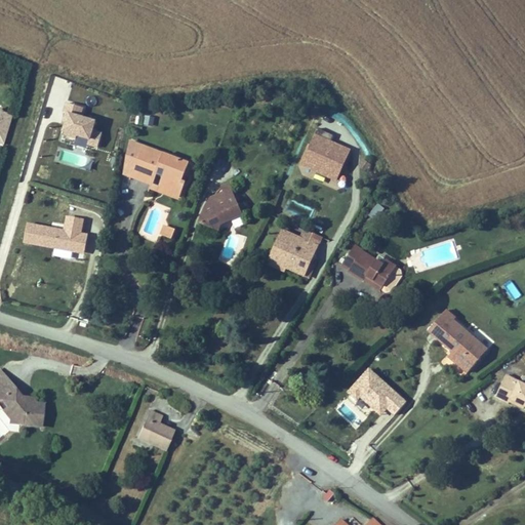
[(99,147),(104,132),(95,130),(98,122),(82,117),(85,109),(68,103),(64,117),(69,119),(65,133),(91,142),(90,144),(99,147)]
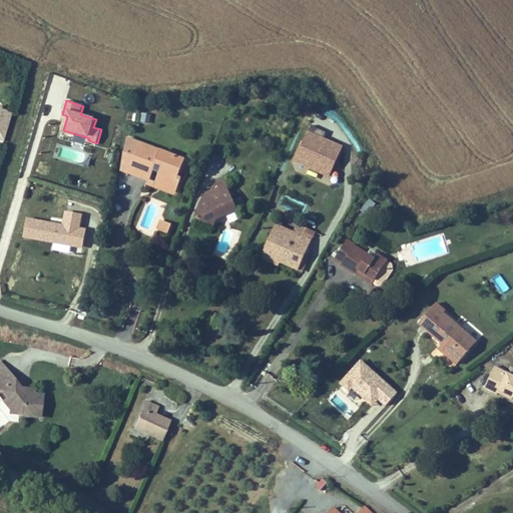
[(150,123),(151,114),(141,113),(140,122),(150,123)]
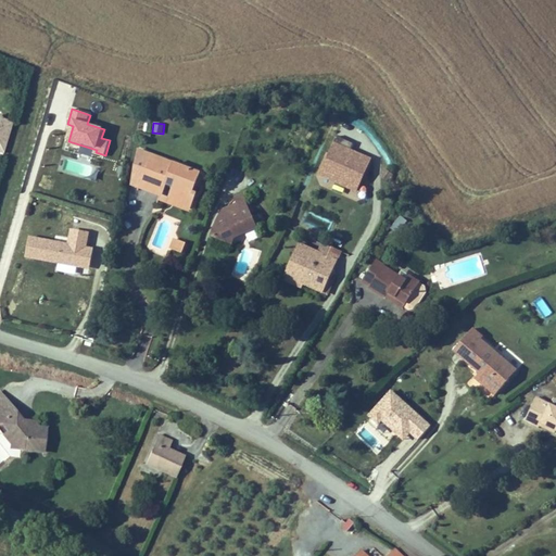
[(337,136),(333,142),(352,150),(354,143),(337,136)]
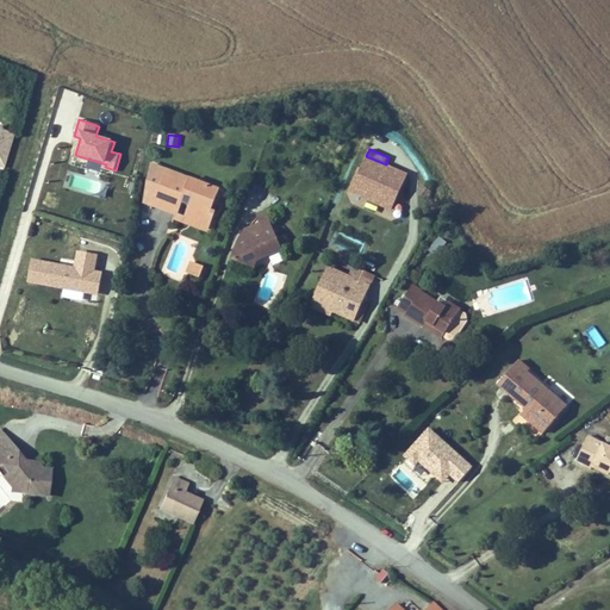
[(386,165),(366,156),(350,193),(393,211),(409,174),(386,165)]
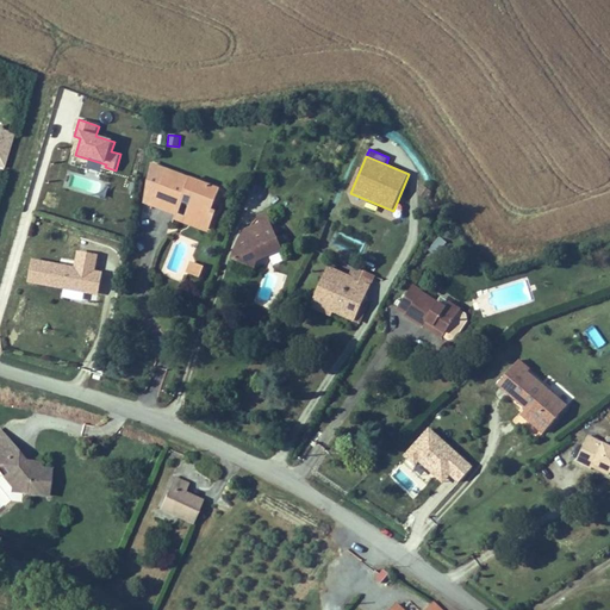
[(153,165),(151,170),(184,182),(186,178),(153,165)]
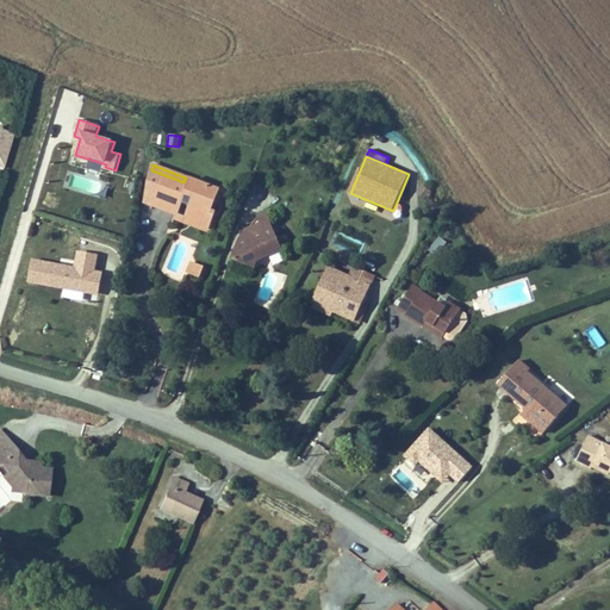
[(181,200),(191,204),(186,217),(212,226),(217,215),(212,212),(221,191),(186,178),(184,182),(151,170),(148,197),(178,209),(181,200)]
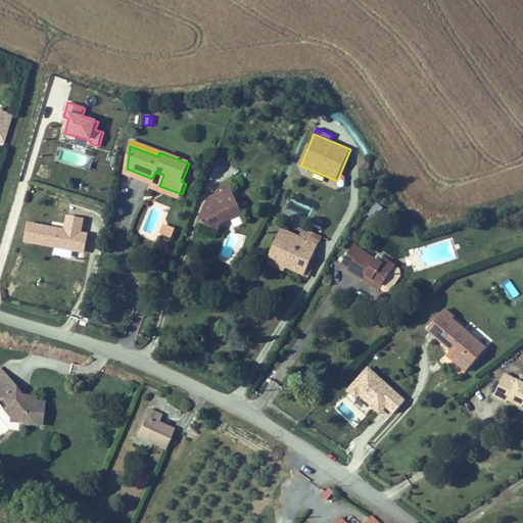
[(155,172),(152,179),(127,169),(126,175),(150,184),(149,188),(180,199),(182,194),(159,186),(163,175),(155,172)]
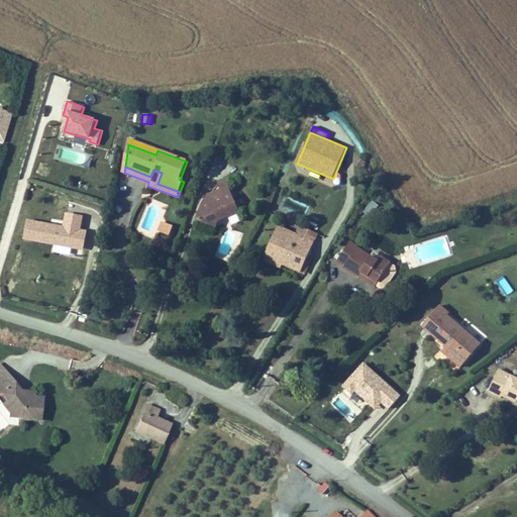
[(219,221),(240,212),(226,180),(217,183),(220,190),(207,195),(198,220),(216,227),(219,221)]
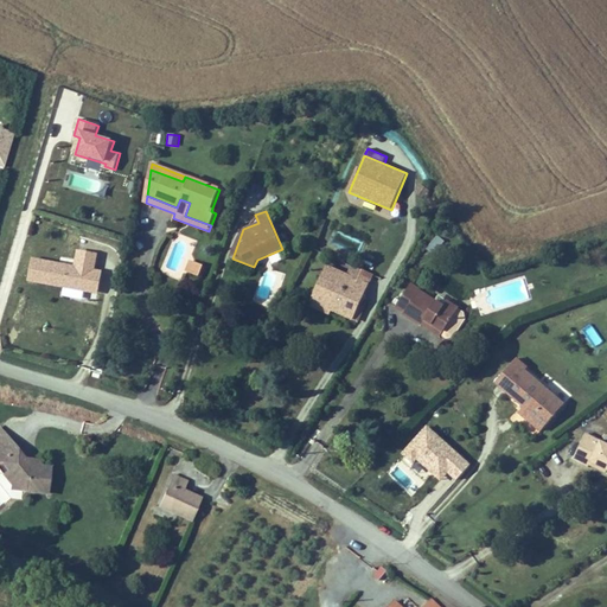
[(30,282),(98,295),(103,272),(96,270),(100,254),(78,250),(75,266),(33,259),(30,282)]
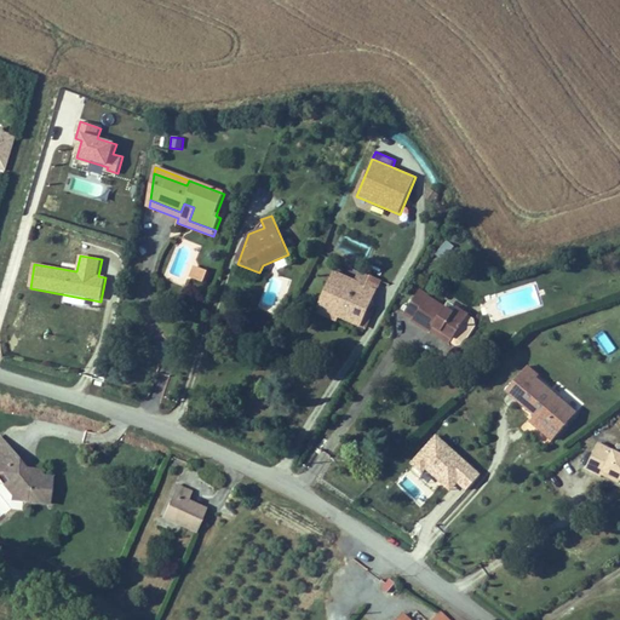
[(286,257),(275,260),(277,269),(288,265),(286,257)]
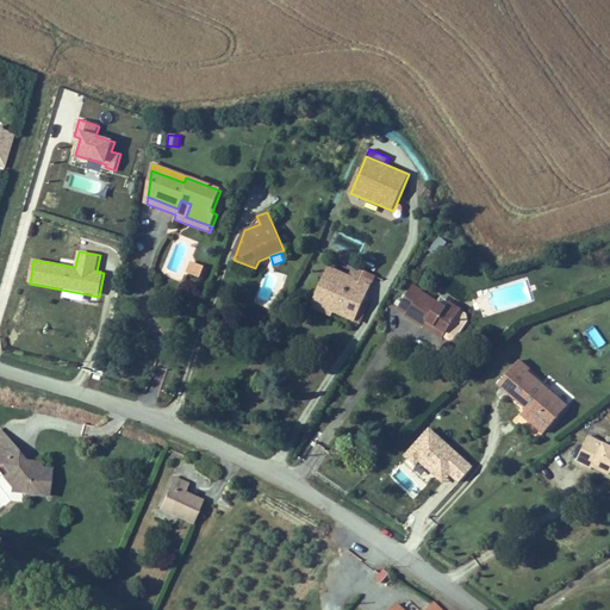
[(194,275),(198,265),(192,262),(188,273),(194,275)]
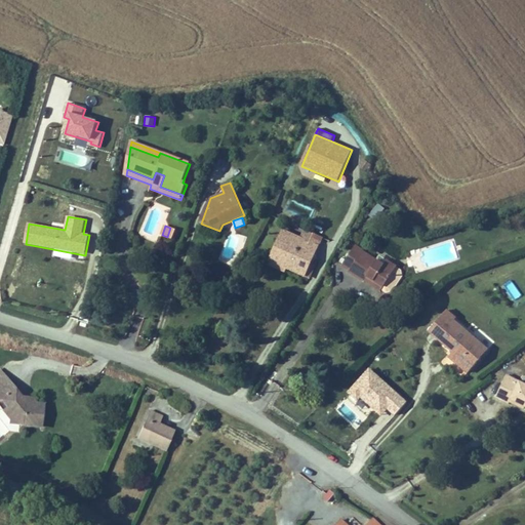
[(172,239),(176,230),(170,228),(167,237),(172,239)]
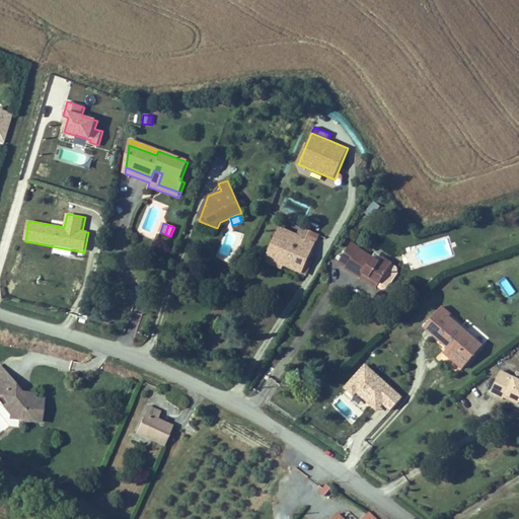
[(284,240),(311,251),(315,242),(299,235),(279,227),(264,263),(281,270),(283,267),(284,263),(276,258),(284,240)]
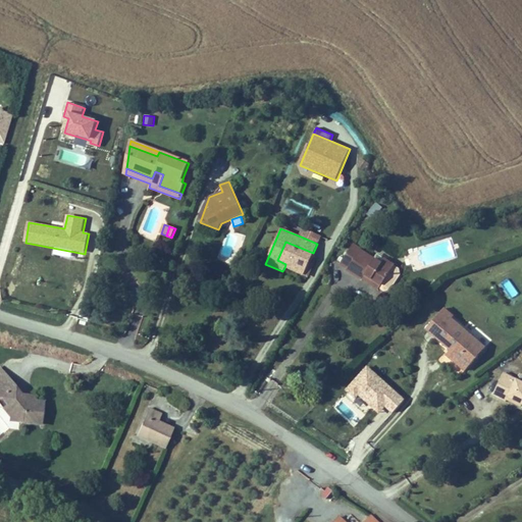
[(317,244),(320,236),(304,228),(301,237),(317,244)]
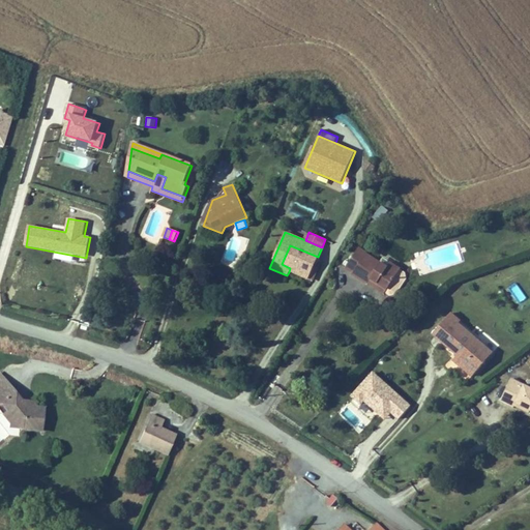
[(318,257),(290,245),(282,264),(290,268),(289,272),(313,282),(319,268),(314,266),(318,257)]
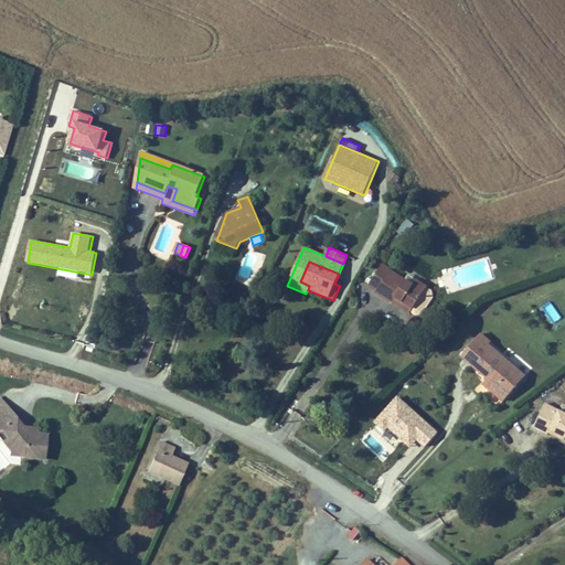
[(383,263),(370,285),(380,290),(376,295),(392,304),(393,302),(396,297),(416,308),(414,312),(418,316),(425,313),(435,297),(434,290),(428,288),(428,287),(417,281),(415,285),(392,272),(393,269),(383,263)]
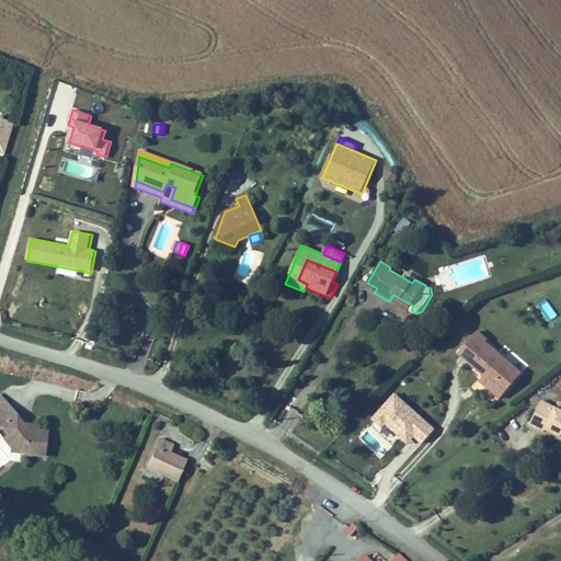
[(411,310),(413,306),(393,295),(390,300),(410,311),(411,310)]
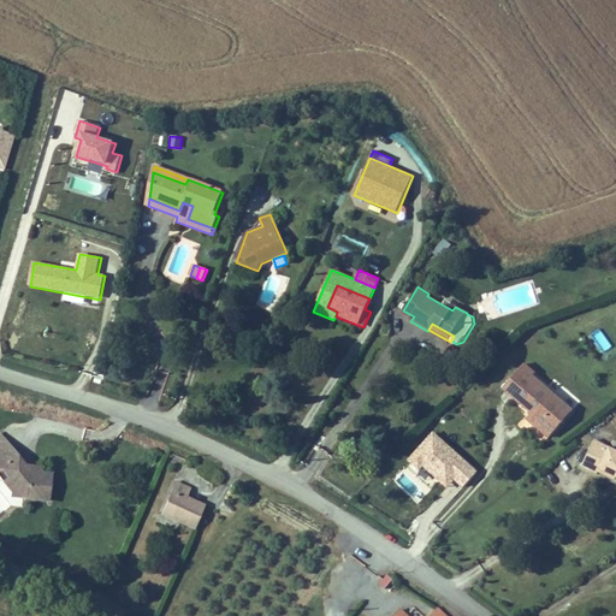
[(526,365),(504,391),(532,414),(537,418),(533,422),(551,437),(566,419),(558,412),(563,407),(554,398),(556,395),(534,377),(538,373),(526,365)]
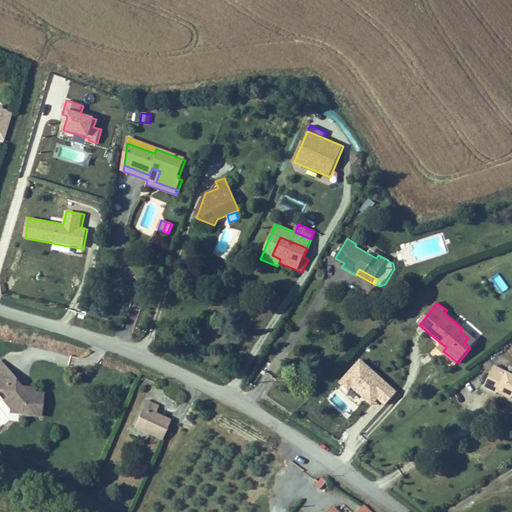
[(477,340),(462,328),(460,331),(468,338),(464,342),(470,348),(477,340)]
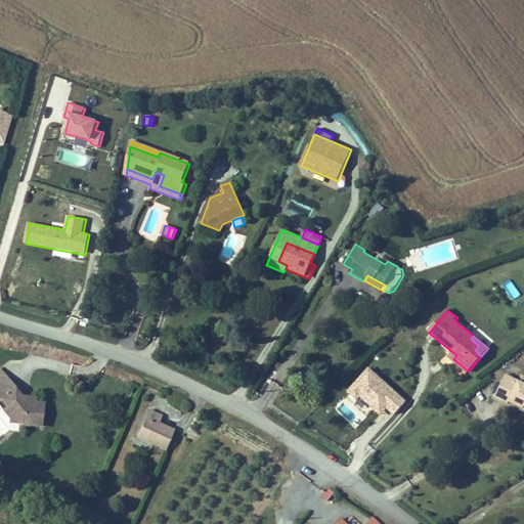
[(407,401),(369,367),(347,392),(360,403),(363,399),(389,422),(407,401)]
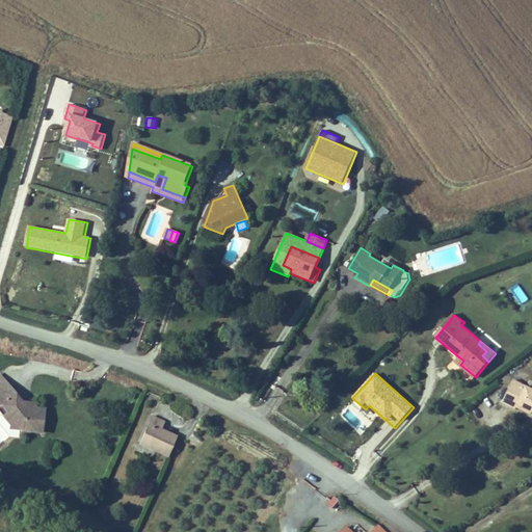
[(531,389),(512,379),(501,402),(514,409),(514,407),(531,416),(531,414),(531,389)]
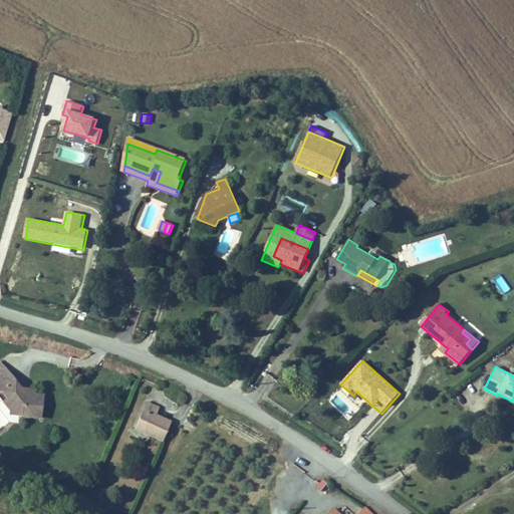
[(12,407),(11,416),(40,419),(43,396),(35,395),(24,394),(21,389),(5,367),(0,371),(0,391),(2,393),(4,392),(8,397),(6,399),(12,407)]
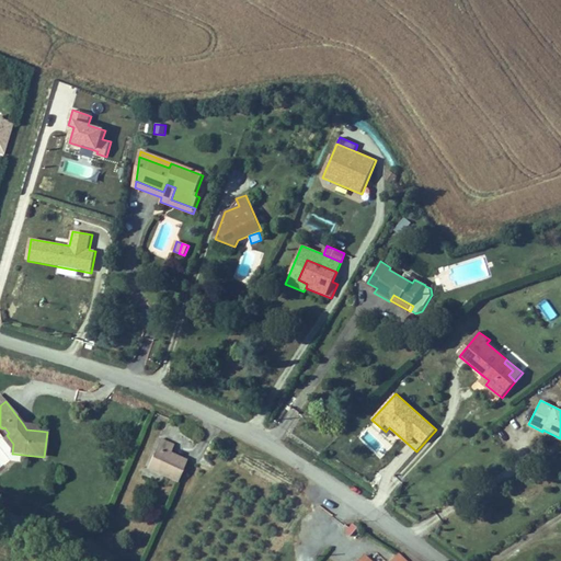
[(161,438),(149,466),(168,473),(167,478),(179,483),(189,460),(171,453),(174,444),(161,438)]
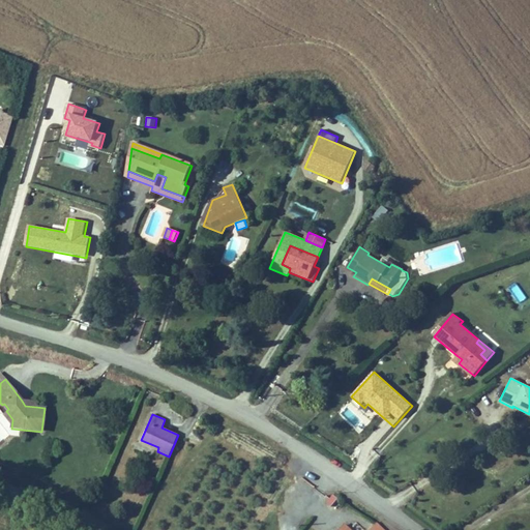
[(158,447),(141,440),(139,443),(157,451),(158,447)]
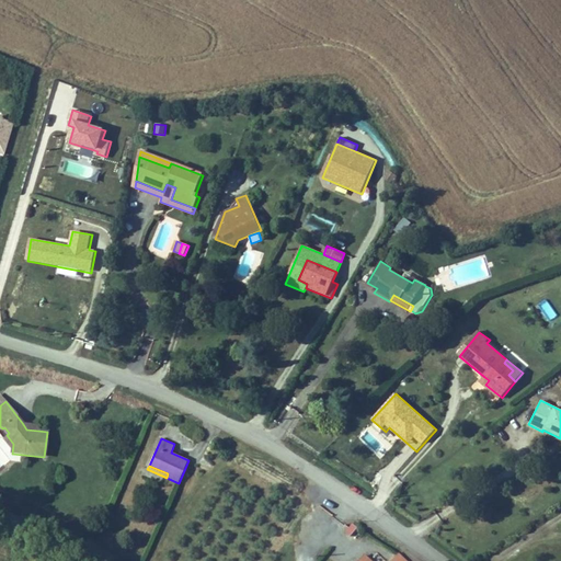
[(351,537),(358,527),(354,524),(346,533),(351,537)]
